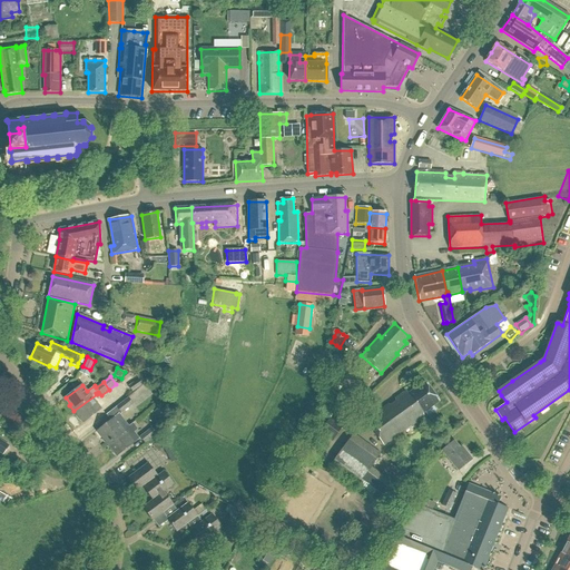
[(387,405),(365,421),(384,446),(424,416),(423,414),(424,413),(428,416),(436,410),(433,406),(439,402),(425,382),(409,394),(406,391),(395,400),(396,402),(390,406),(387,405)]
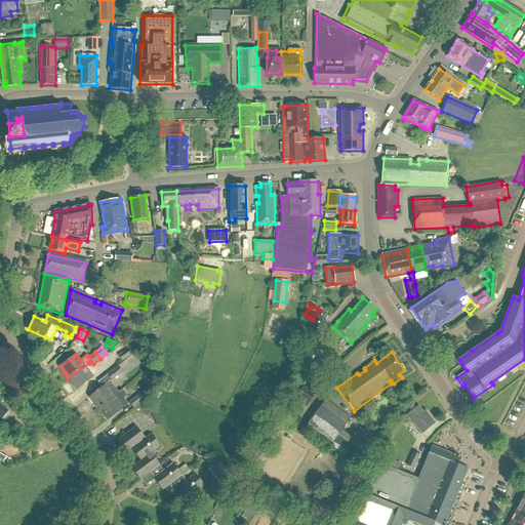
[(89,363),(68,378),(72,385),(73,384),(77,390),(93,377),(92,375),(95,372),(89,363)]
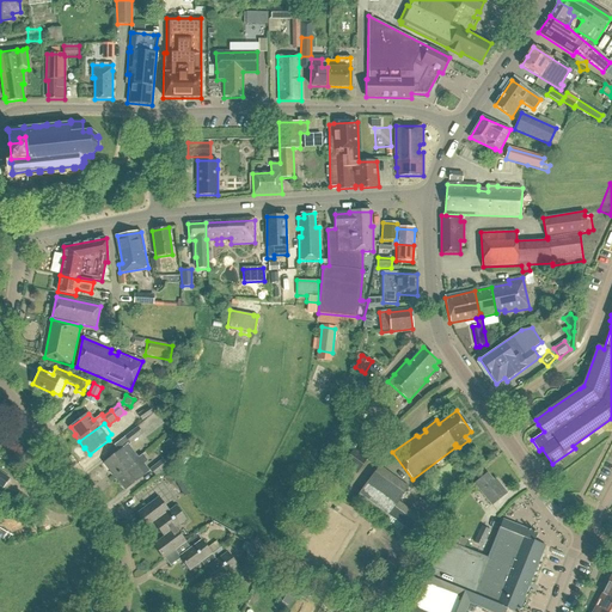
[(138,427),(126,436),(130,444),(142,434),(138,427)]
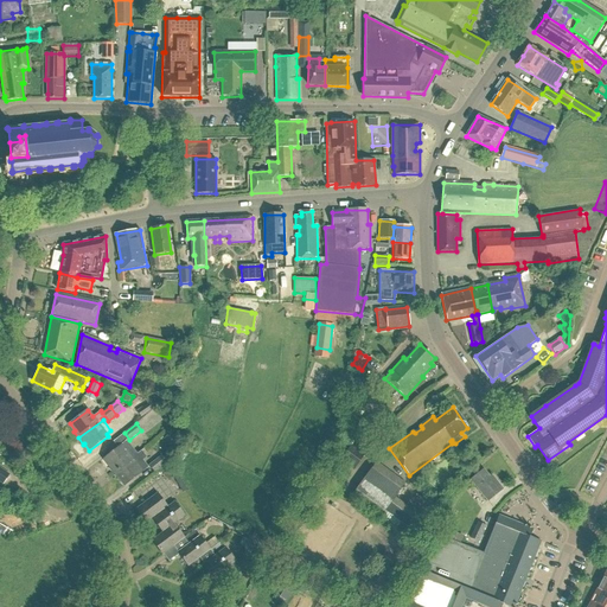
[(384,432),(389,436),(397,428),(391,423),(384,432)]
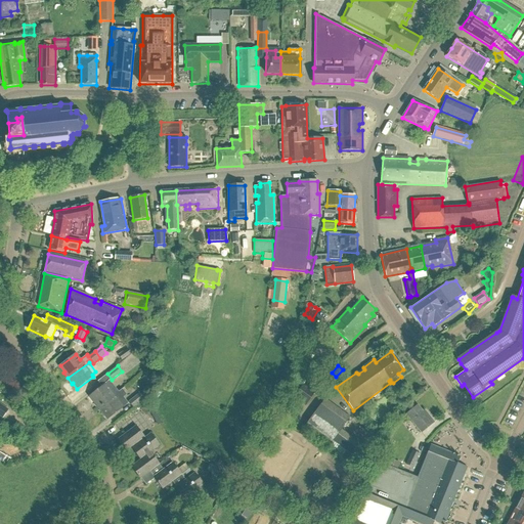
[(148,387),(154,382),(146,375),(141,379),(148,387)]
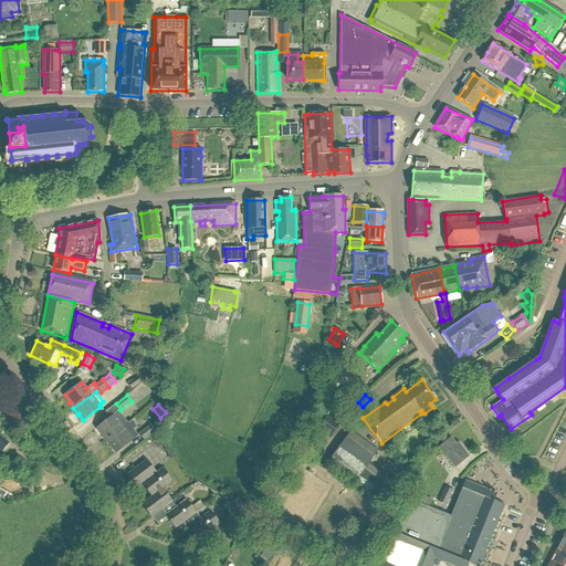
[(315,416),(323,421),(320,426),(317,429),(329,438),(332,436),(343,421),(329,411),(322,406),(315,416)]
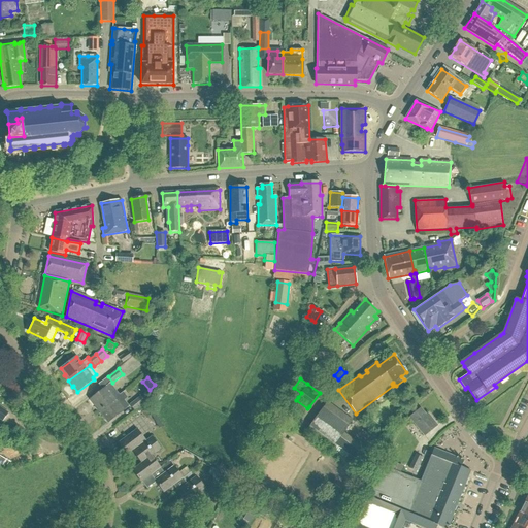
[(91,400),(99,411),(114,399),(109,392),(113,388),(110,384),(91,400)]
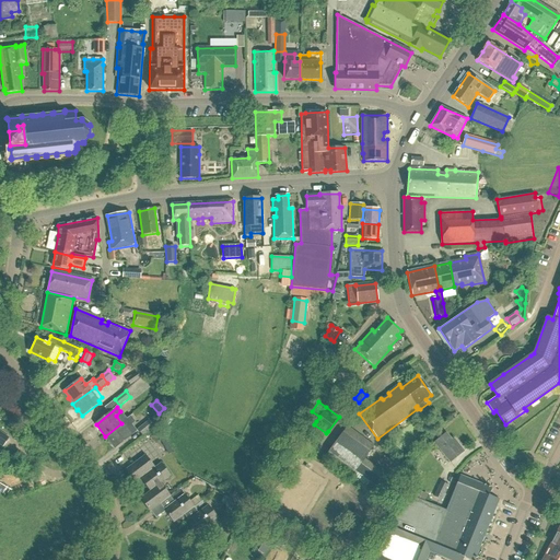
[(121,423),(105,436),(115,448),(137,431),(131,424),(136,422),(130,416),(121,423)]
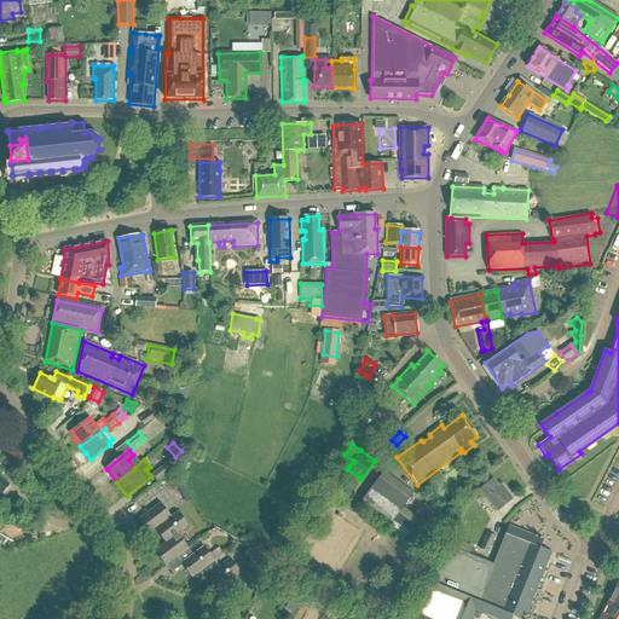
[(166,466),(152,475),(157,481),(171,472),(166,466)]
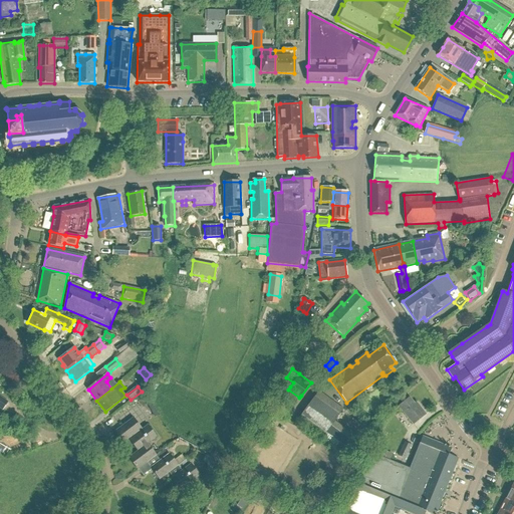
[(297,421),(322,439),(326,433),(331,427),(334,422),(343,409),(319,391),(297,421)]
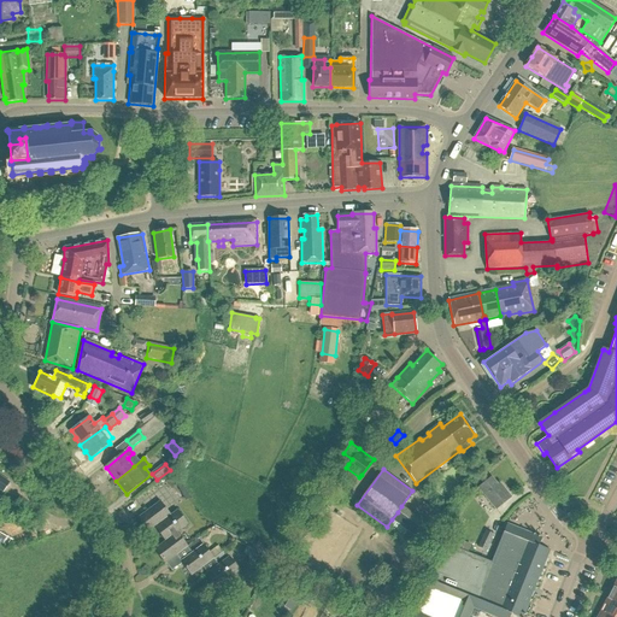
[(174,479),(169,472),(163,477),(166,483),(174,479)]
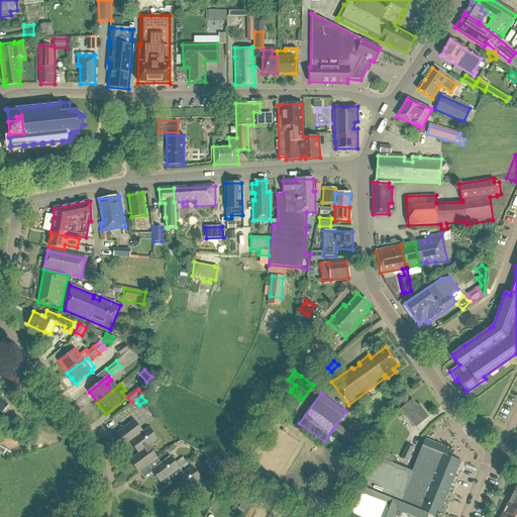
[(0,410),(2,413),(8,405),(0,398),(0,410)]
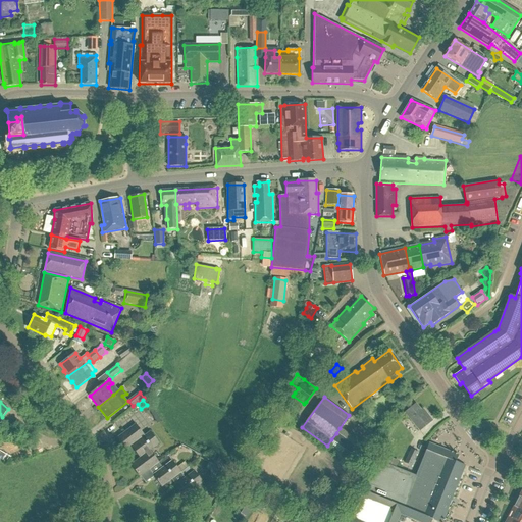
[(424,415),(415,404),(405,413),(420,431),(432,421),(426,414),(424,415)]
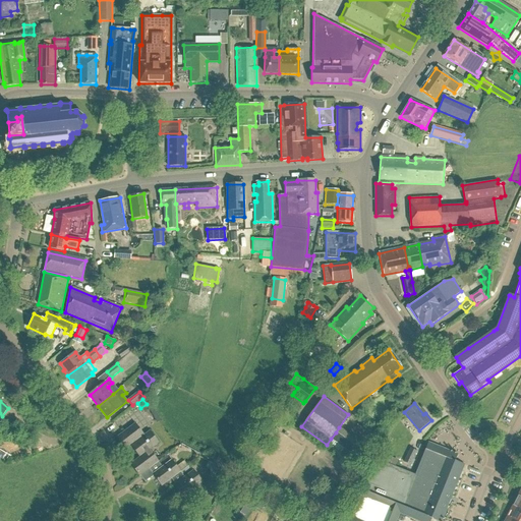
[(404,439),(409,435),(392,410),(387,413),(404,439)]
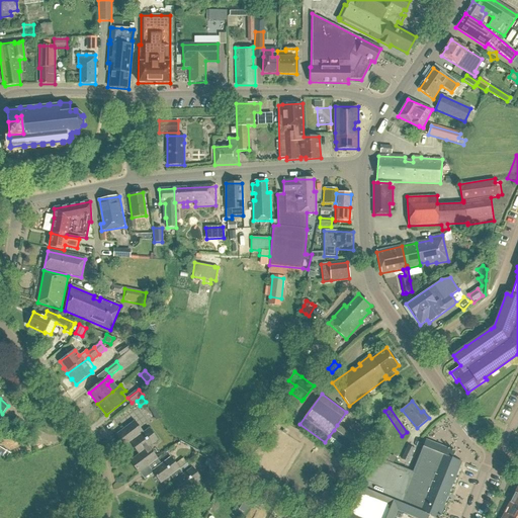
[(84,424),(89,418),(85,414),(80,420),(84,424)]
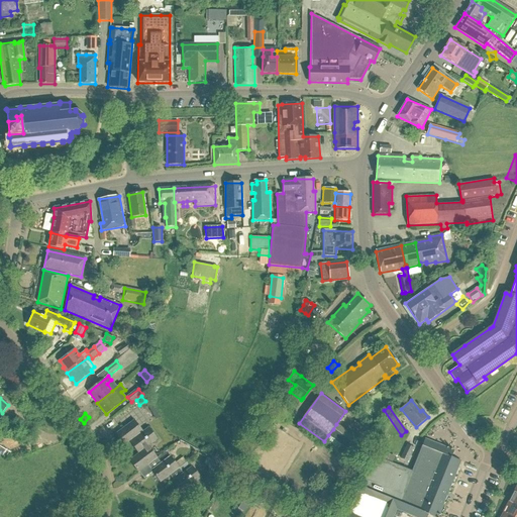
[(138,473),(139,473),(158,458),(148,446),(158,439),(148,427),(142,432),(133,420),(115,435),(124,446),(130,442),(138,453),(129,460),(138,473)]
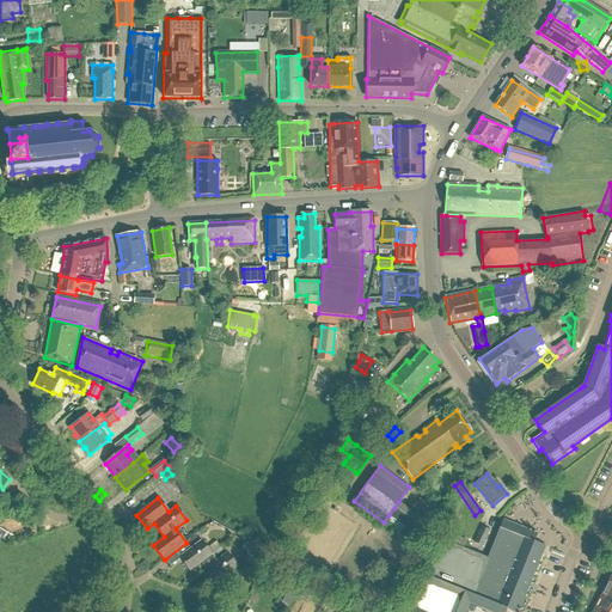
[(389,515),(384,522),(412,544),(417,537),(423,528),(428,522),(398,502),(395,508),(389,515)]
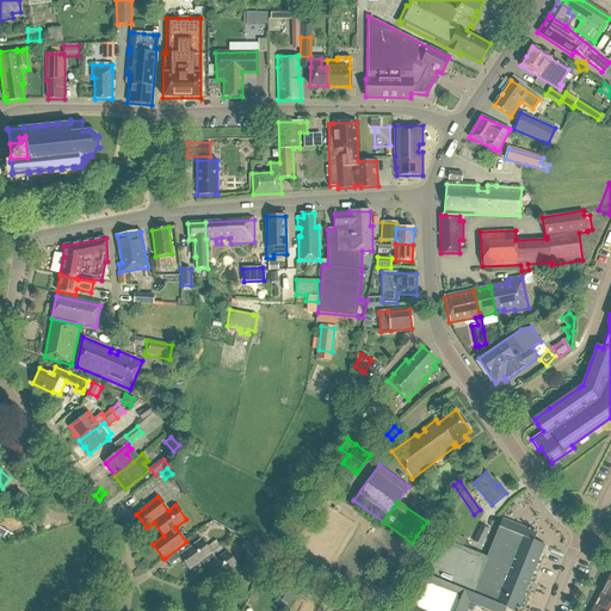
[(448,519),(440,514),(432,529),(429,526),(425,534),(434,539),(448,519)]
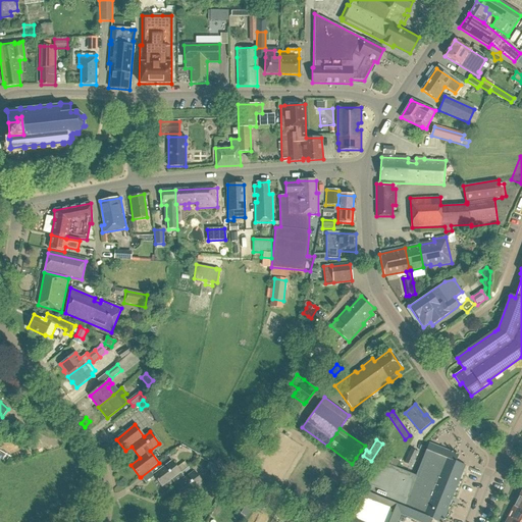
[(375,460),(360,499),(350,521),(396,521),(400,515),(417,521),(430,521),(432,520),(436,521),(441,521),(464,466),(455,462),(458,456),(428,445),(415,476),(375,460)]
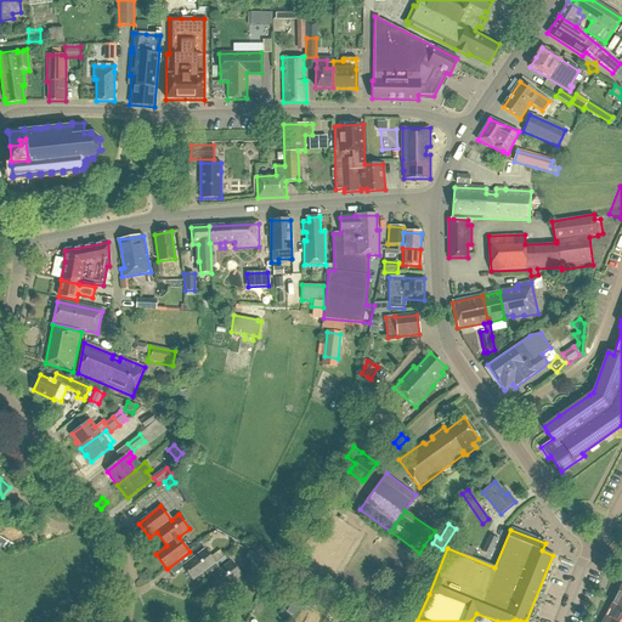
[(482,552),(490,555),(497,538),(490,535),(482,552)]
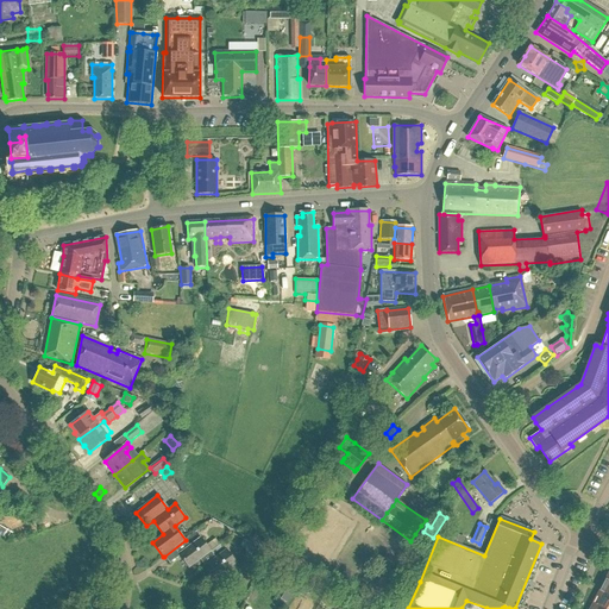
[(0,526),(0,535),(7,540),(12,533),(0,526)]
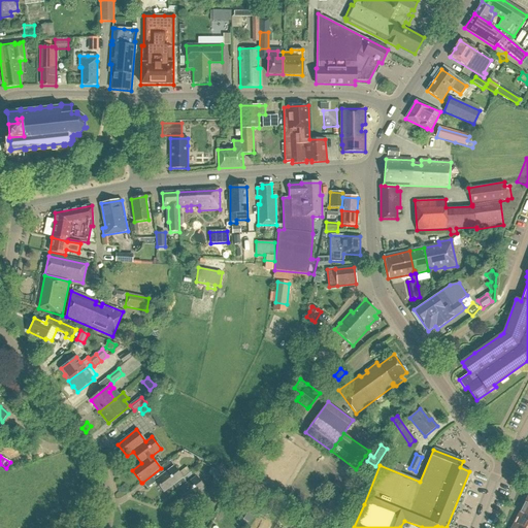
[(161,468),(142,483),(147,489),(156,483),(164,493),(172,486),(173,486),(183,479),(173,466),(164,473),(161,468)]
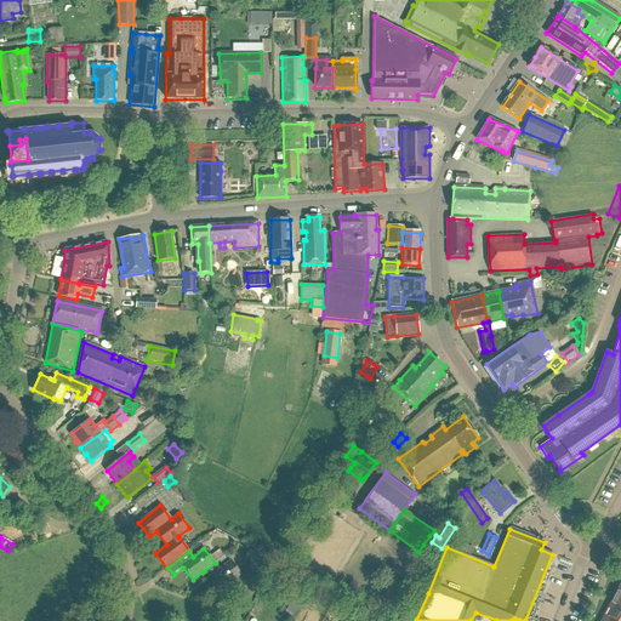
[(256,567),(262,557),(249,550),(245,558),(251,560),(249,564),(256,567)]
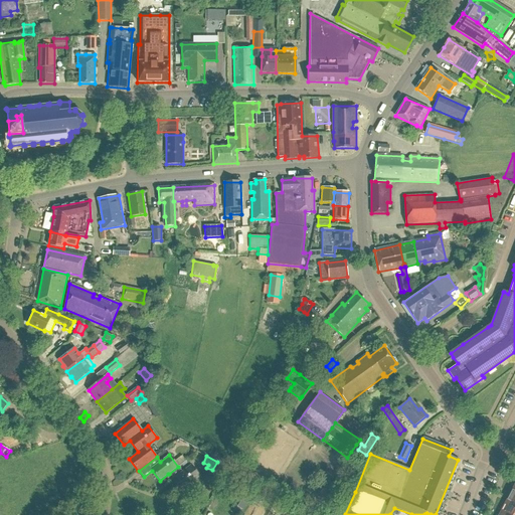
[(178,467),(169,474),(181,491),(200,477),(191,465),(182,472),(178,467)]
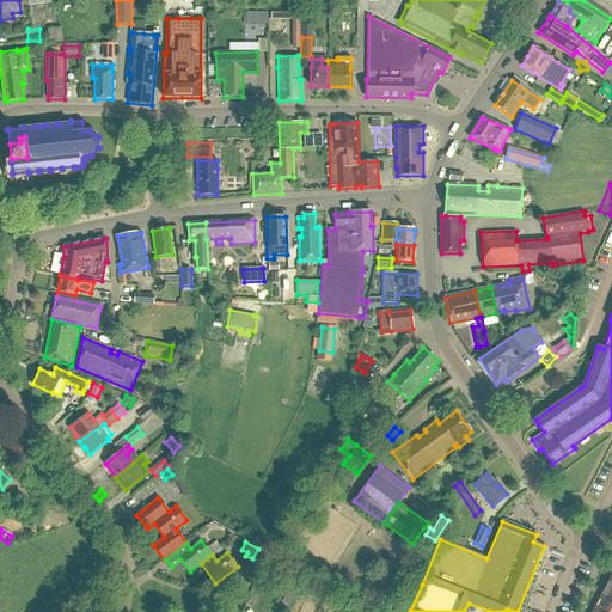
[(593,611),(611,611),(611,577),(593,611)]
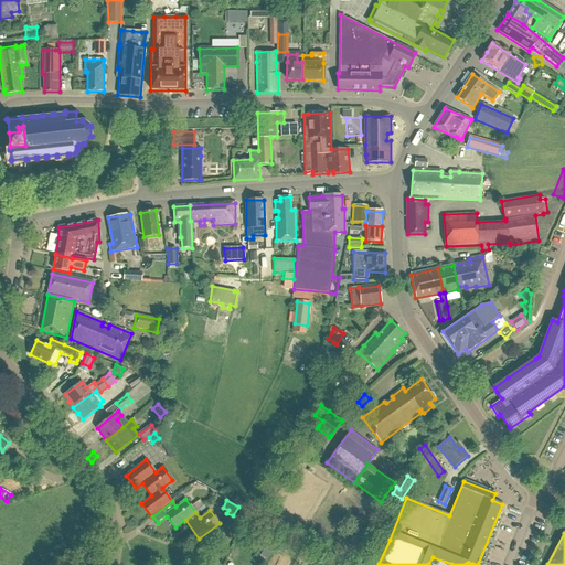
[(288,552),(276,546),(275,551),(286,556),(288,552)]
